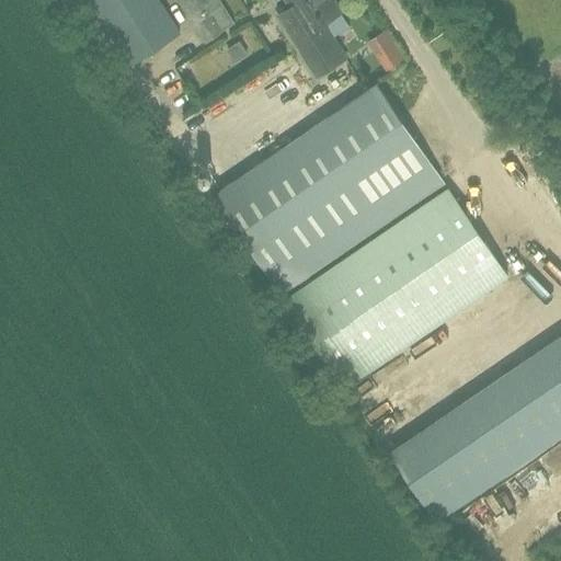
[(129,67),(181,33),(159,0),(94,0),(89,4),(129,67)]
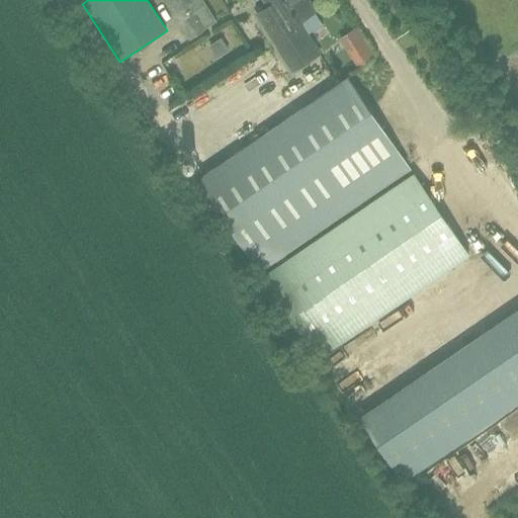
[(203,0),(170,0),(182,23),(208,10),(203,0)]
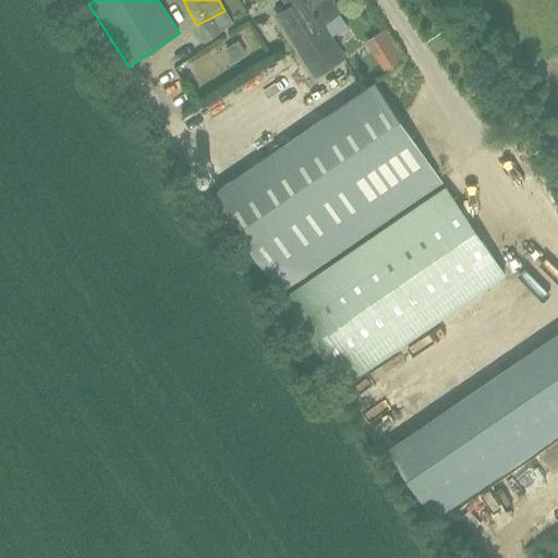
[(286,0),(291,8),(277,16),(316,77),(344,59),(323,24),(339,13),(330,0),(286,0)]
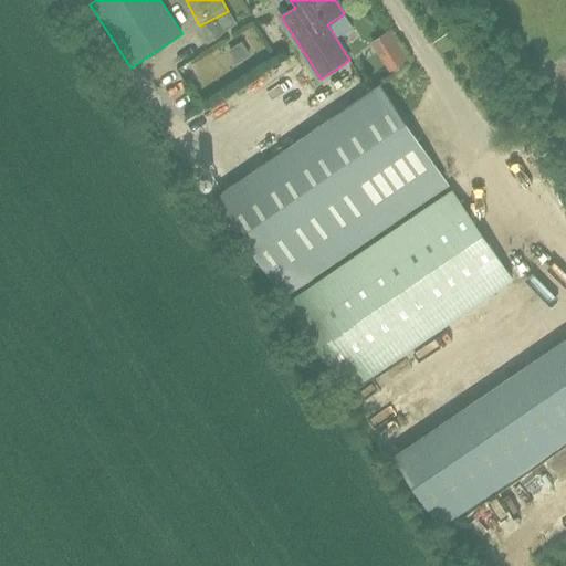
[(404,53),(384,66),(389,74),(409,62),(404,53)]
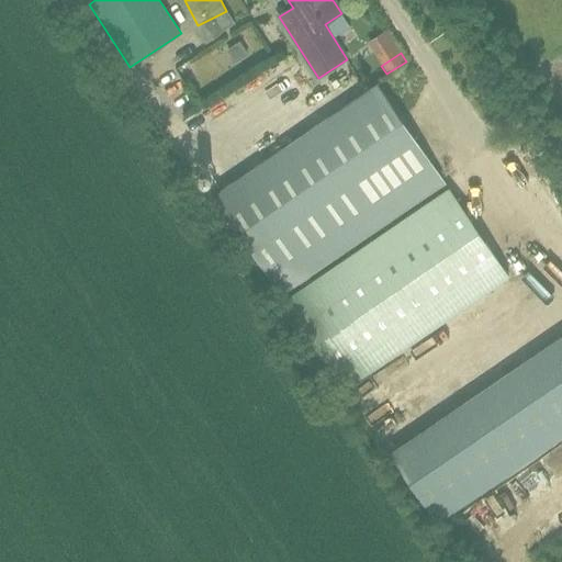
[(283,295),(302,282),(306,288),(287,301),(347,389),(509,278),(449,190),(313,282),(310,277),(446,184),(379,86),(215,197),(283,295)]
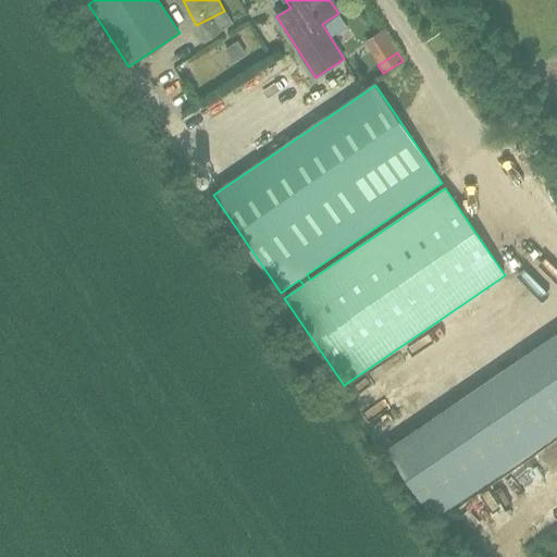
[(556,355),(397,465),(434,518),(556,434),(556,355)]
